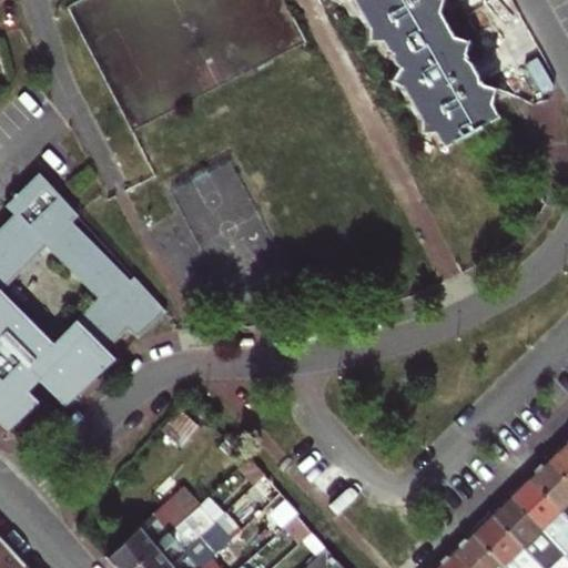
[(350,0),(364,27),(364,43),(381,40),(395,69),(387,89),(398,89),(417,122),(414,133),(434,135),(442,149),(499,115),(493,104),(497,90),(486,92),(463,51),(467,41),(456,40),(439,8),(444,1),(437,0),(350,0)]
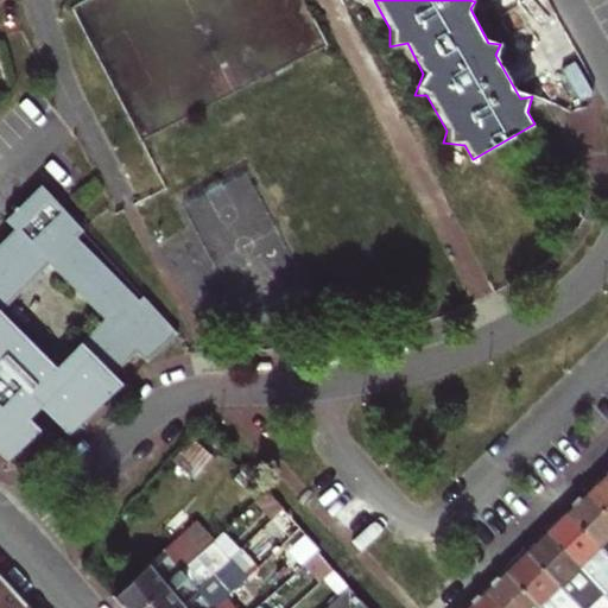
[(0,455),(7,463),(40,430),(29,420),(40,409),(67,435),(122,387),(112,374),(137,353),(146,361),(177,331),(143,295),(137,301),(78,238),(84,232),(40,185),(5,220),(13,229),(0,241),(0,455)]
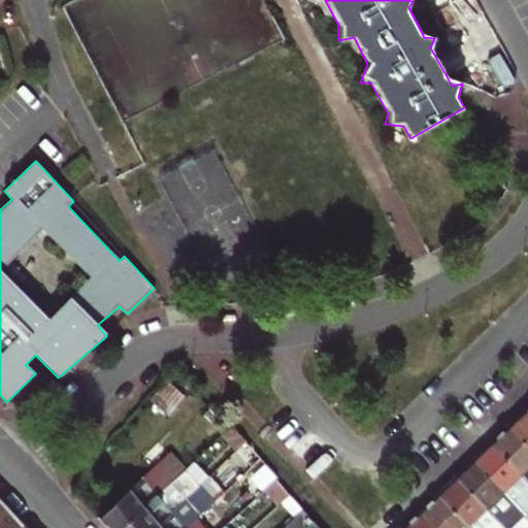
[(527,411),(510,428),(527,447),(527,411)]
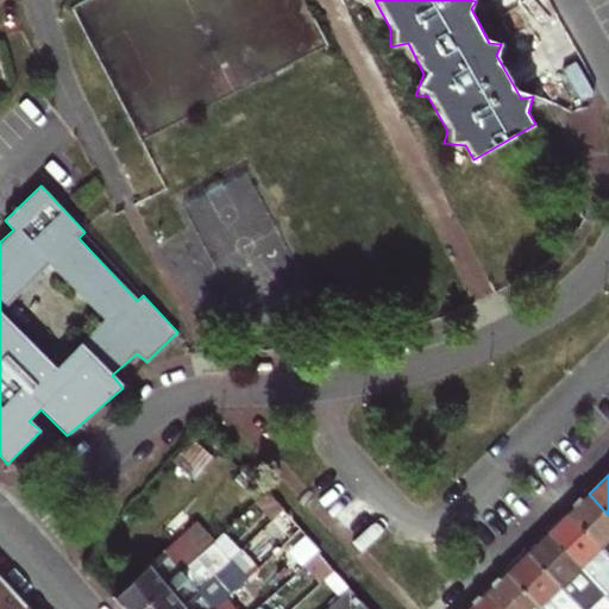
[(256,507),(274,527),(288,514),(269,494),(256,507)]
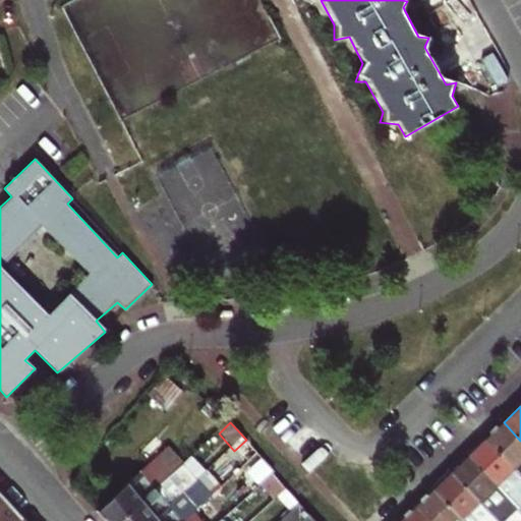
[(520,441),(504,422),(486,440),(520,475),(520,441)]
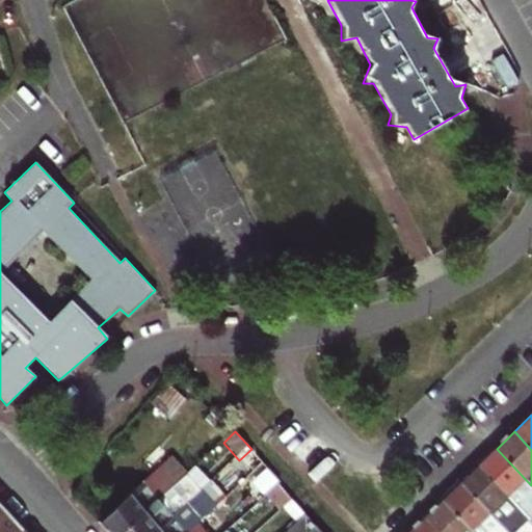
[(531,485),(497,449),(479,467),(531,521),(531,485)]
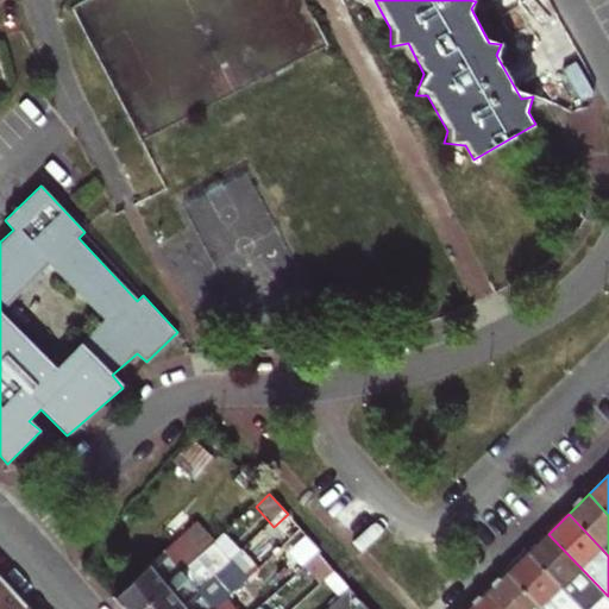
[(194,528),(176,545),(120,596),(115,600),(123,608),(145,608),(212,547),(194,528)]
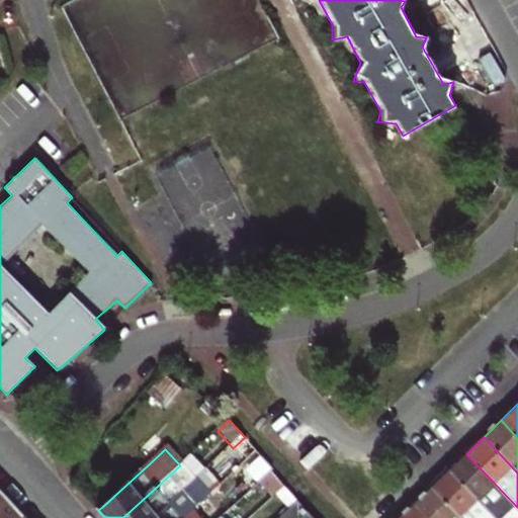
[(517,507),(466,454),(449,470),(480,503),(493,517),(505,506),(514,515),(517,511),(517,507)]
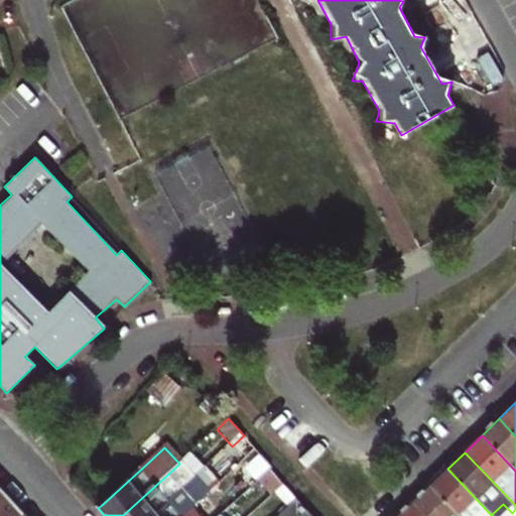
[(182,462),(179,464),(123,515),(156,515),(179,495),(198,478),(182,462)]
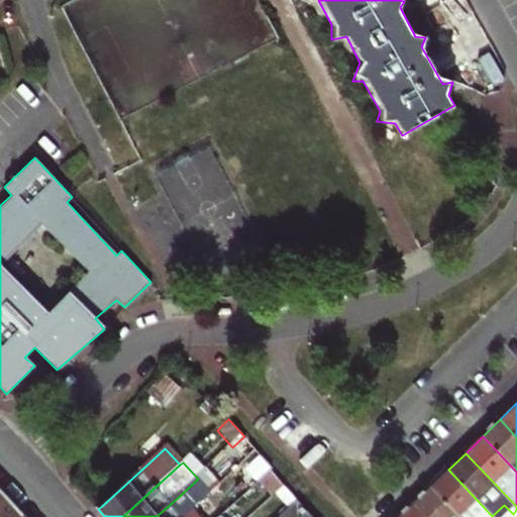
[(261,480),(275,497),(286,487),(272,470),(261,480)]
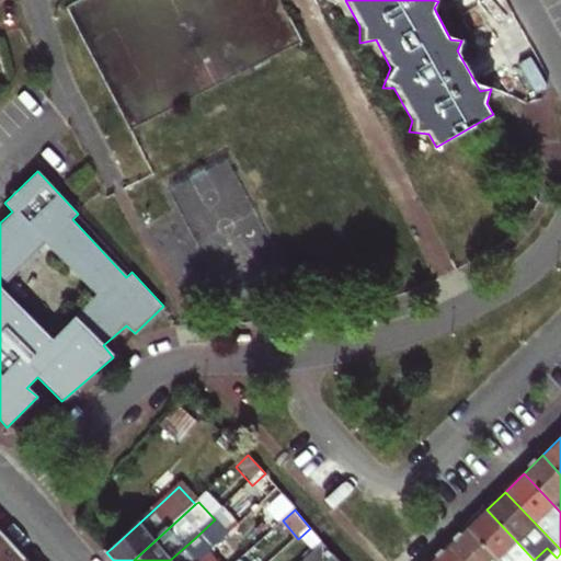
[(511,560),(507,557),(519,545),(487,510),(468,528),(500,560),(511,560)]
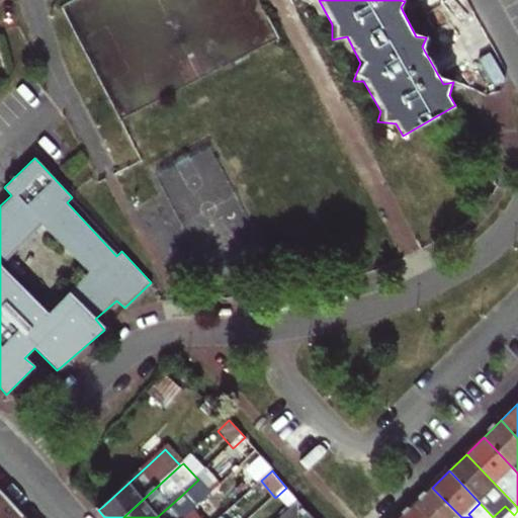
[(286,488),(275,498),(288,513),(299,503),(286,488)]
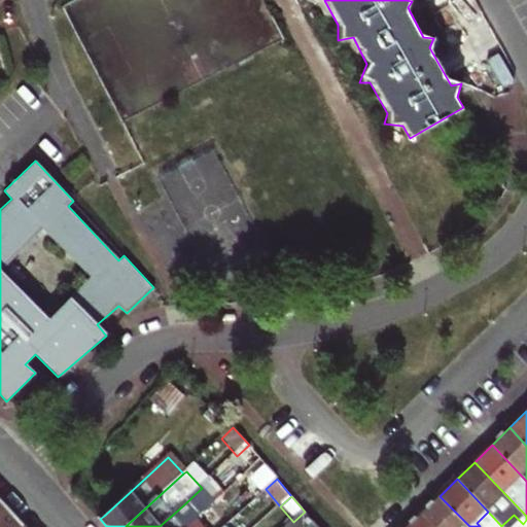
[(469,526),(440,496),(422,513),(436,526),(469,526)]
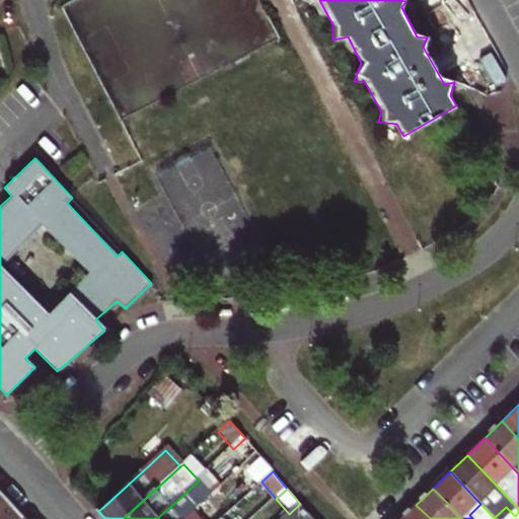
[(0,518),(20,518),(0,498),(0,518)]
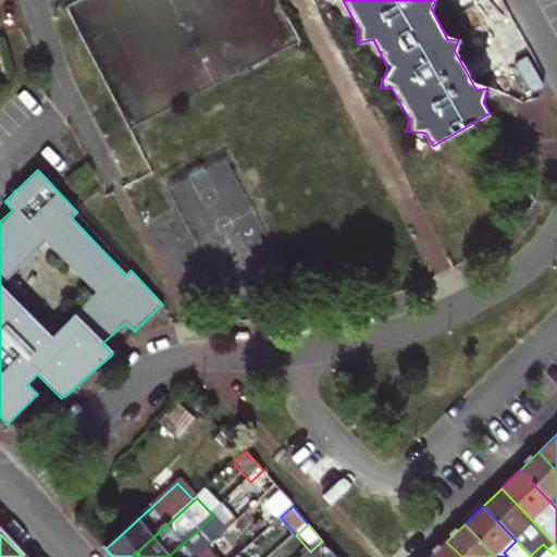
[(202,556),(209,552),(194,534),(169,556),(202,556)]
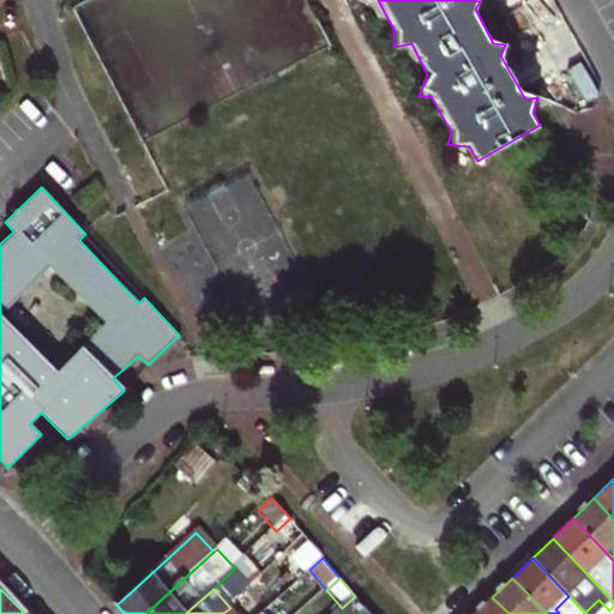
[(342,608),(335,613),(362,613),(367,611),(355,596),(342,608)]
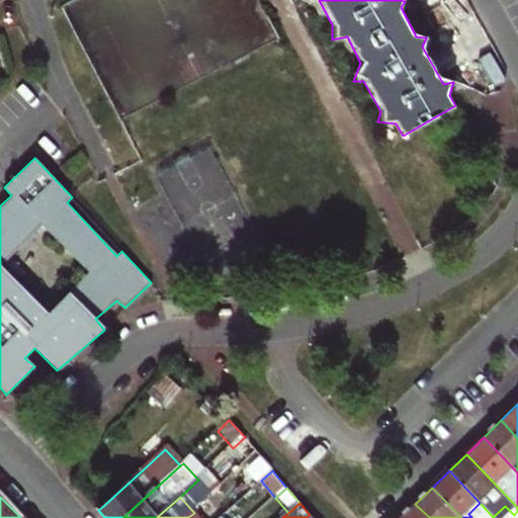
[(429,517),(415,504),(400,517),(429,517)]
